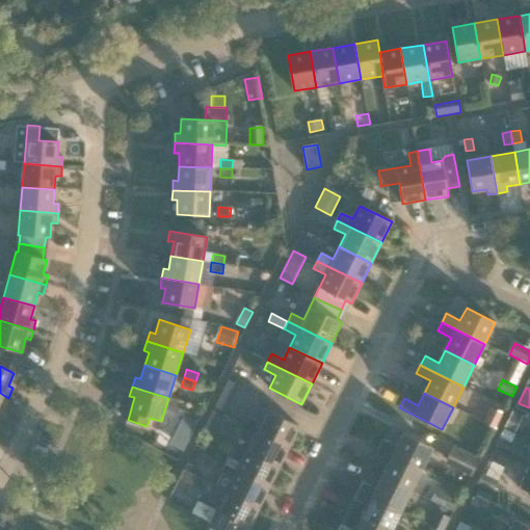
[(222,395),(216,407),(227,413),(233,400),(222,395)]
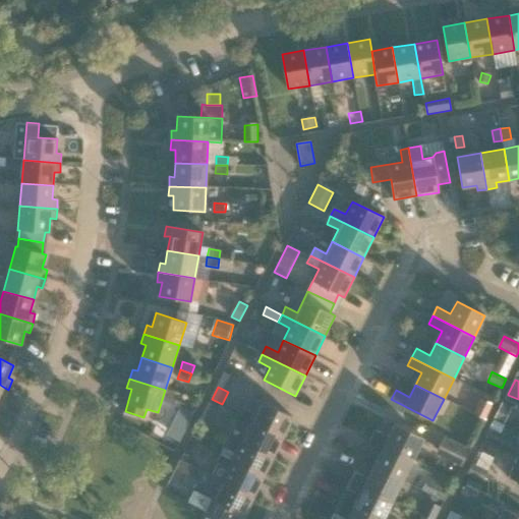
[(494,405),(481,399),(473,415),(486,420),(494,405)]
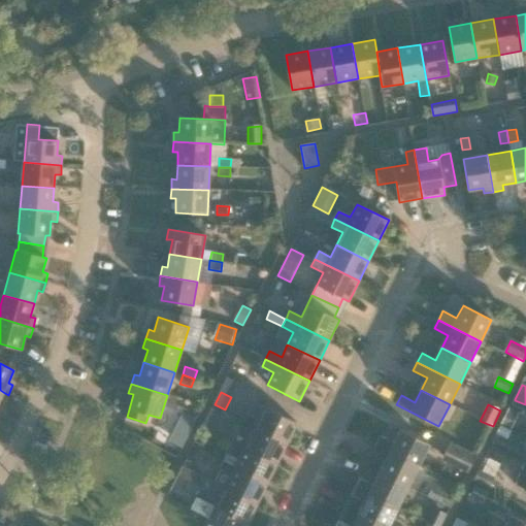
[(224,413),(214,407),(203,426),(215,432),(224,413)]
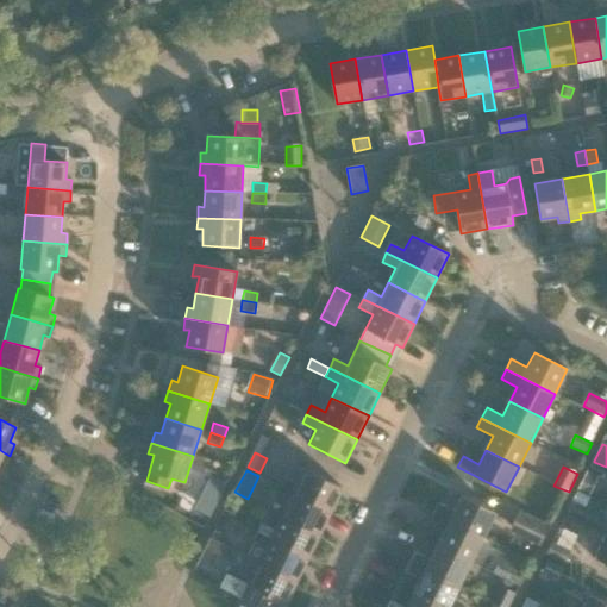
[(285,479),(281,487),(331,512),(343,488),(306,470),(299,485),(285,479)]
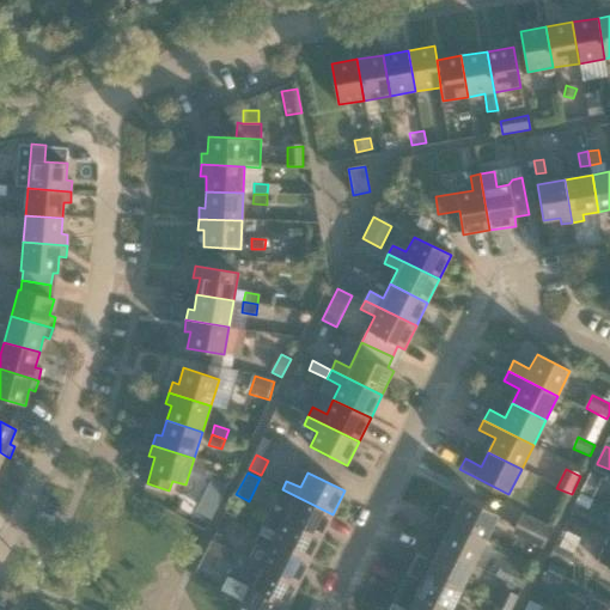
[(603,480),(591,475),(583,493),(593,499),(603,480)]
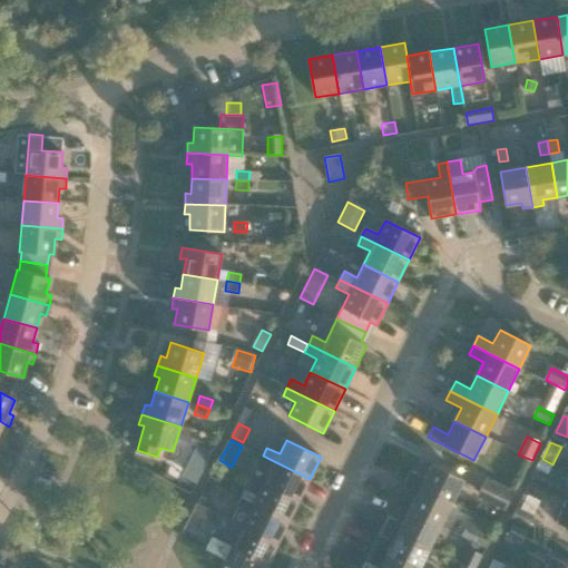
[(198,447),(191,462),(205,469),(206,467),(213,454),(198,447)]
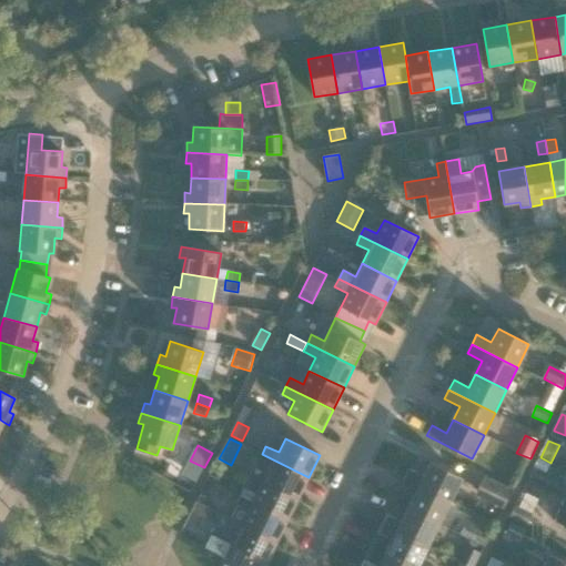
[(309,477),(262,454),(261,455),(249,448),(245,456),(271,468),(264,482),(299,499),(309,477)]
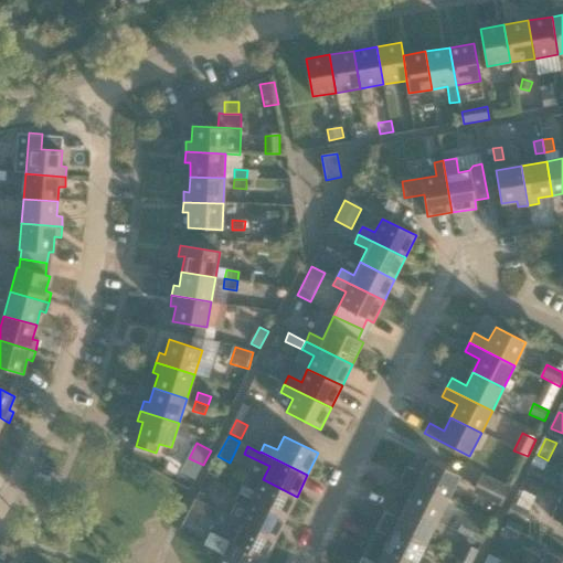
[(544,471),(549,463),(537,456),(532,466),(544,471)]
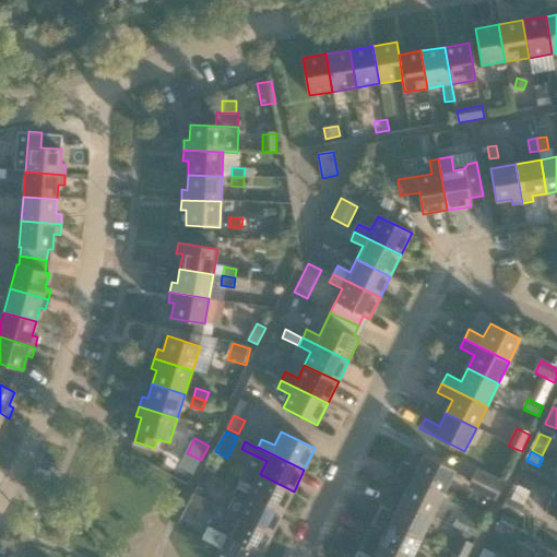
[(399,471),(443,494),(454,471),(425,455),(417,470),(403,462),(399,471)]
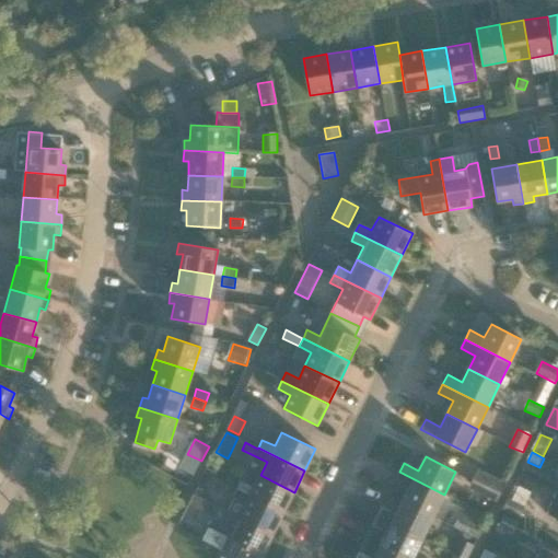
[(506,485),(478,471),(469,490),(497,503),(506,485)]
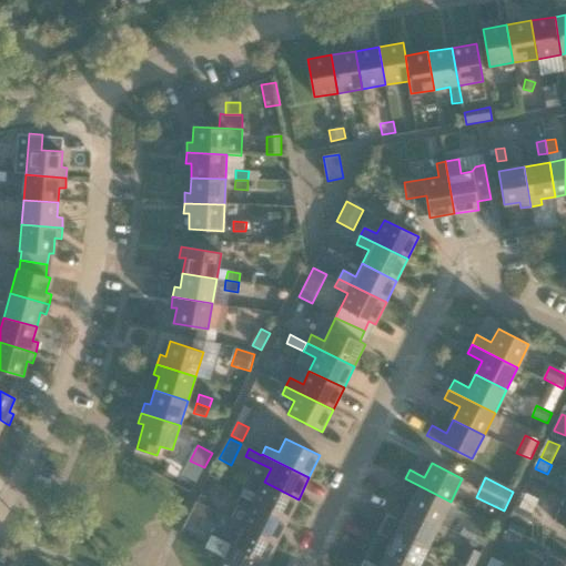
[(408,508),(440,525),(451,502),(405,478),(400,488),(415,495),(408,508)]
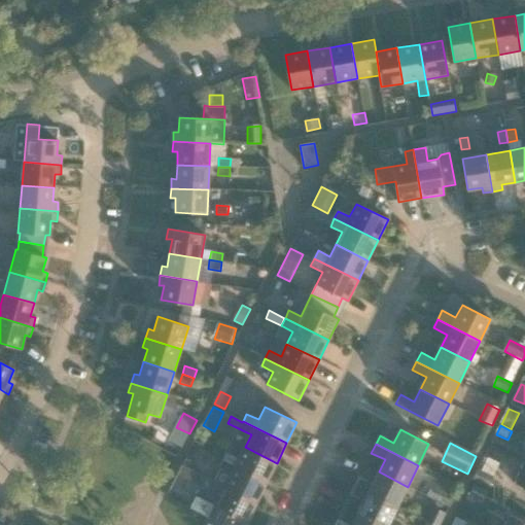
[(223,461),(267,483),(277,463),(245,447),(239,459),(226,453),(223,461)]
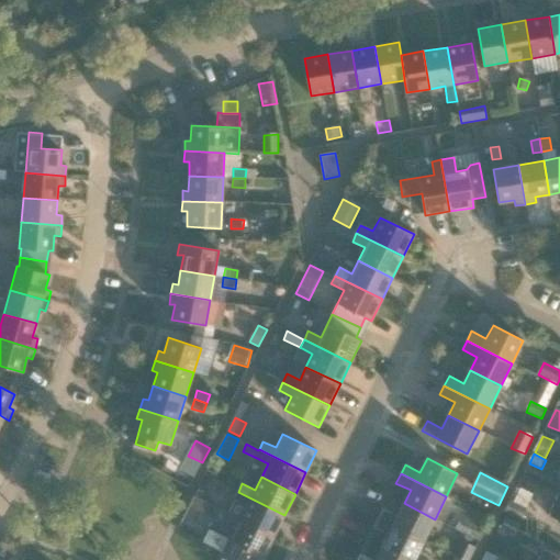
[(213,497),(199,490),(196,497),(210,504),(213,497)]
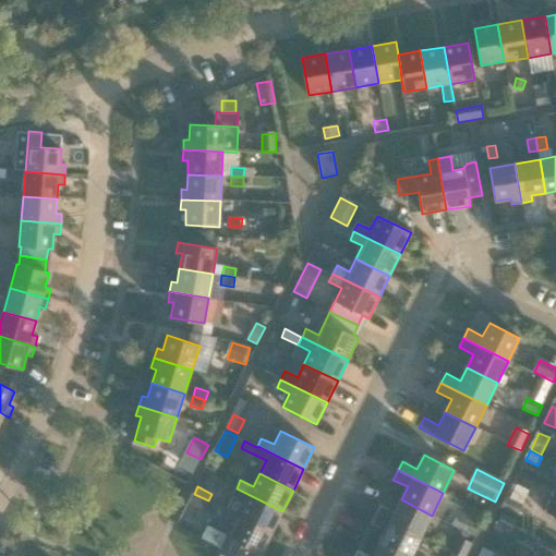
[(238,516),(273,532),(282,511),(237,488),(232,496),(234,497),(227,511),(238,517),(238,516)]
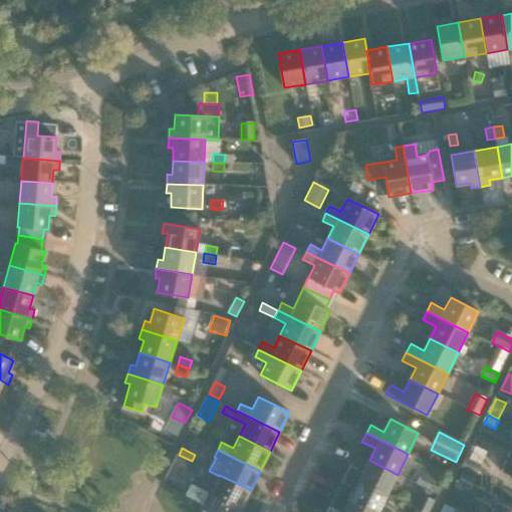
[(511,454),(502,473),(511,477),(511,454)]
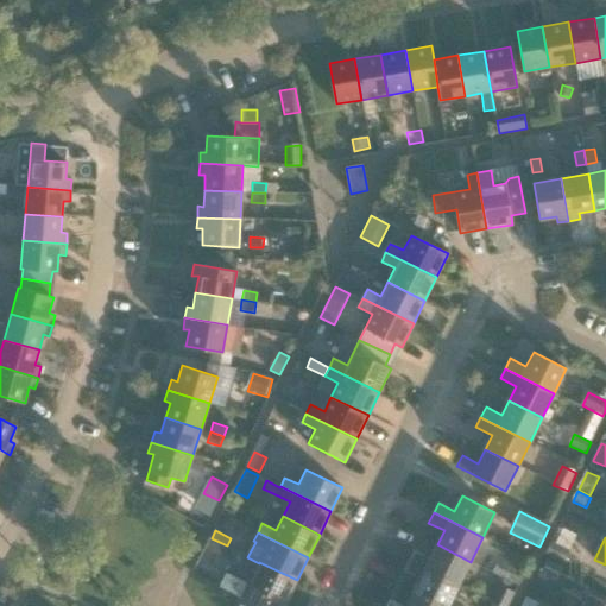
[(570,551),(551,542),(545,555),(565,563),(570,551)]
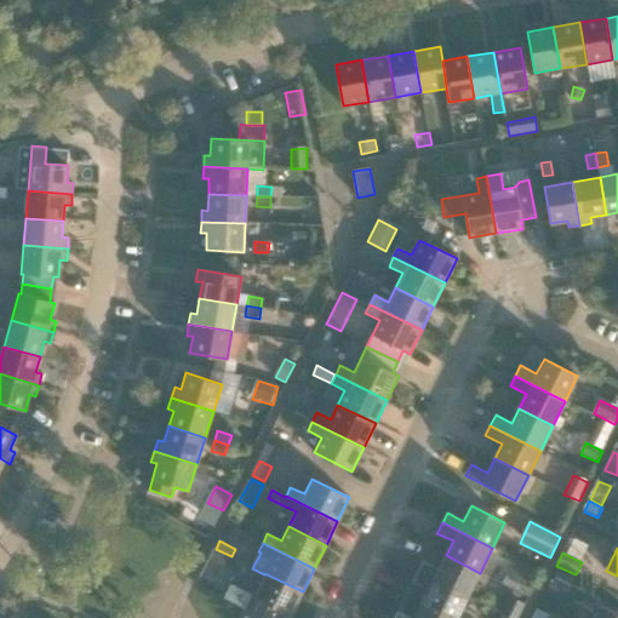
[(417,572),(468,598),(480,573),(446,555),(439,570),(423,562),(417,572)]
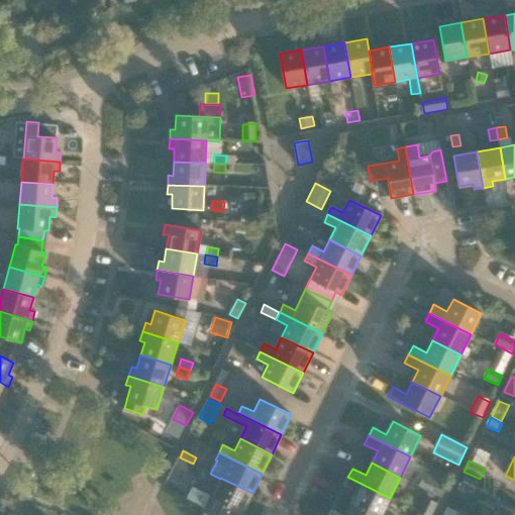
[(174,469),(168,479),(179,485),(184,474),(174,469)]
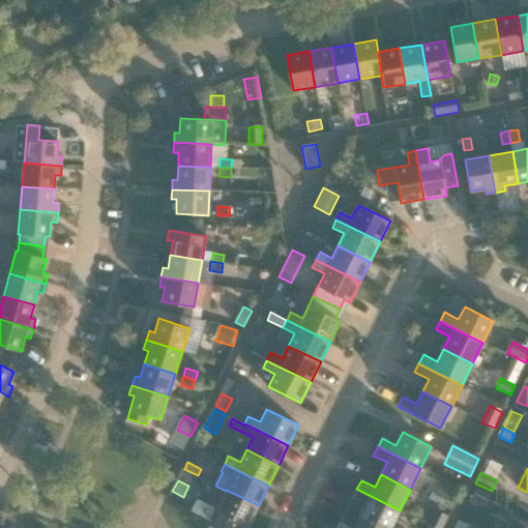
[(389,527),(400,510),(356,489),(352,497),(367,504),(360,517),(382,527),(389,527)]
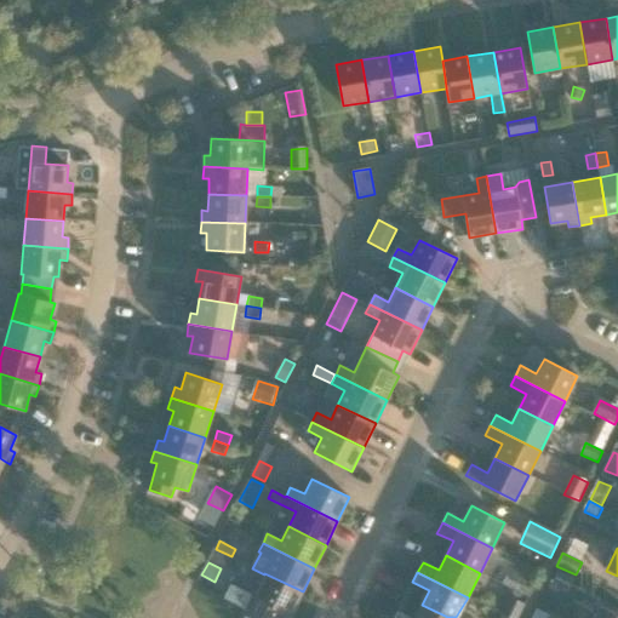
[(573,579),(559,572),(551,585),(566,593),(573,579)]
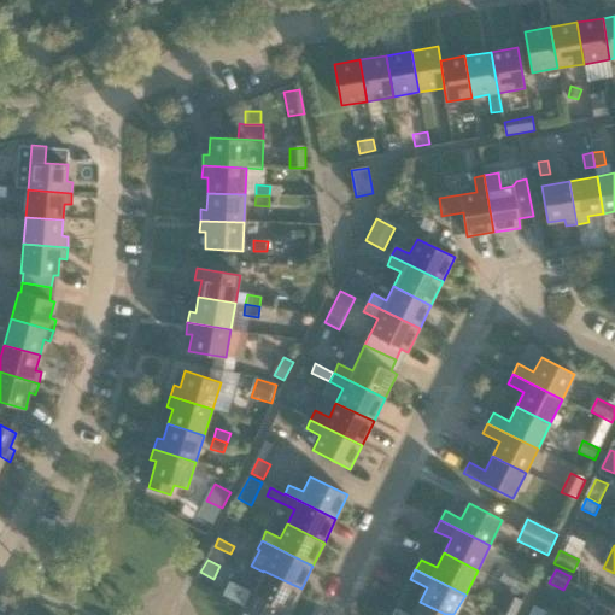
[(263,570),(263,572),(257,585),(242,578),(239,586),(221,578),(214,591),(261,614),(277,614),(281,609),(290,613),(302,589),(263,570)]
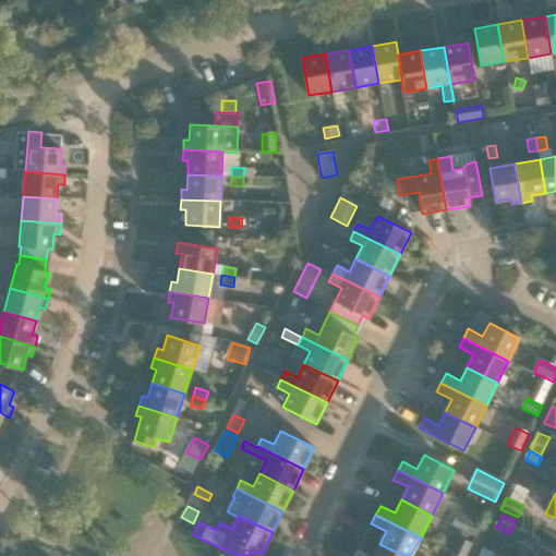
[(483,526),(471,519),(464,532),(476,538),(483,526)]
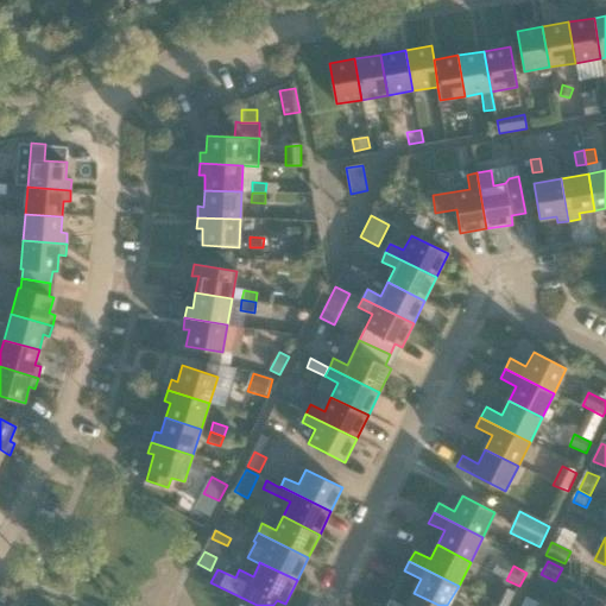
[(492,603),(498,605),(509,605),(515,595),(499,587),(492,603)]
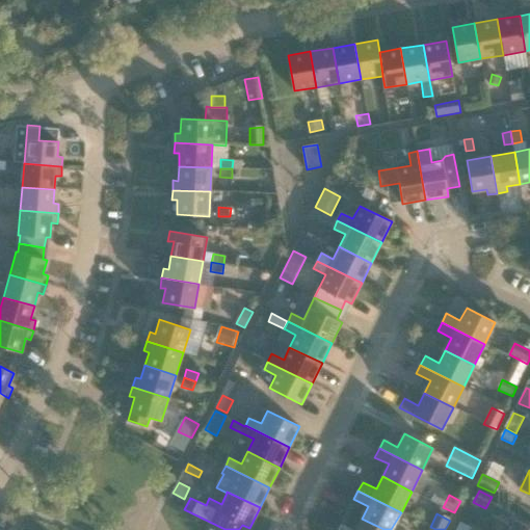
[(383,529),(362,519),(356,529),(350,529),(341,525),(338,529),(383,529)]
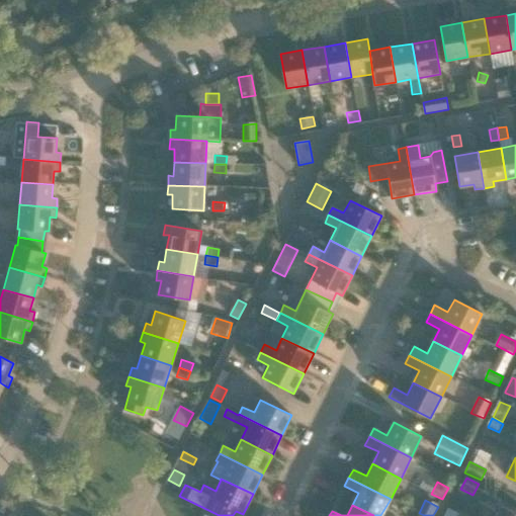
[(515,513),(502,506),(496,515),(515,515),(515,513)]
